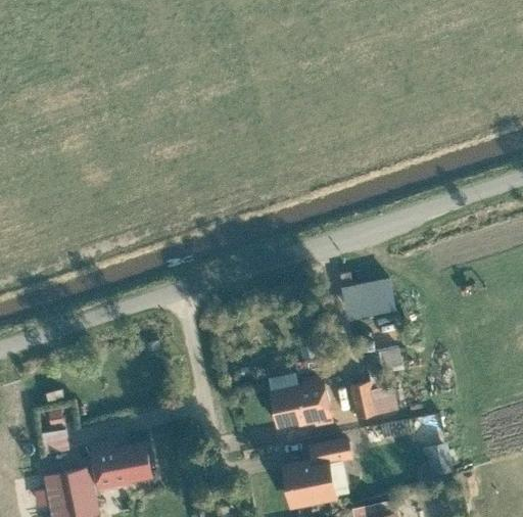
[(380,353),(382,369),(401,367),(398,350),(380,353)]
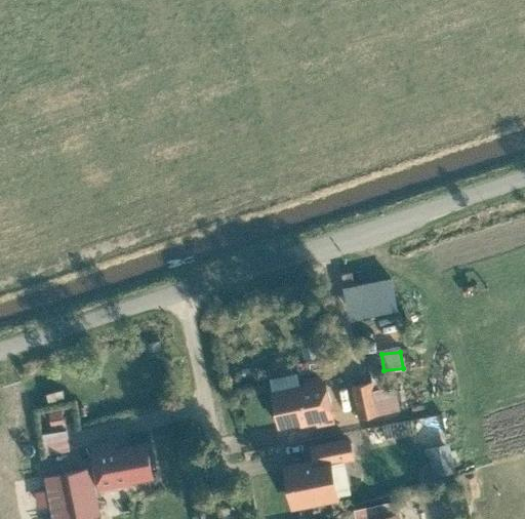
[(326,381),(269,392),(276,430),(298,426),(299,430),(335,423),(326,381)]
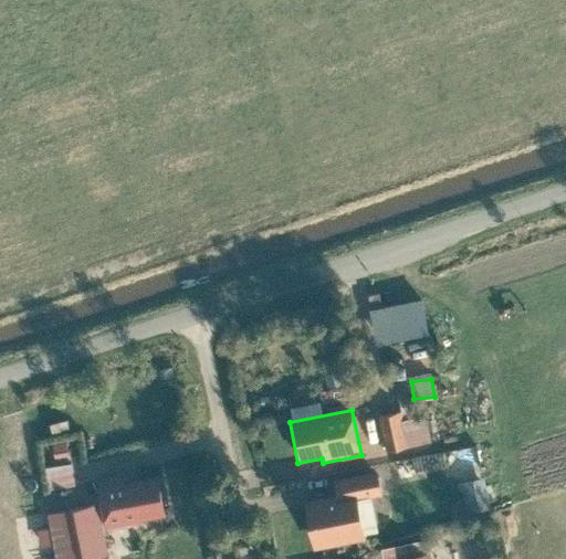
[(404,415),(380,419),(386,454),(430,446),(426,418),(405,421),(404,415)]
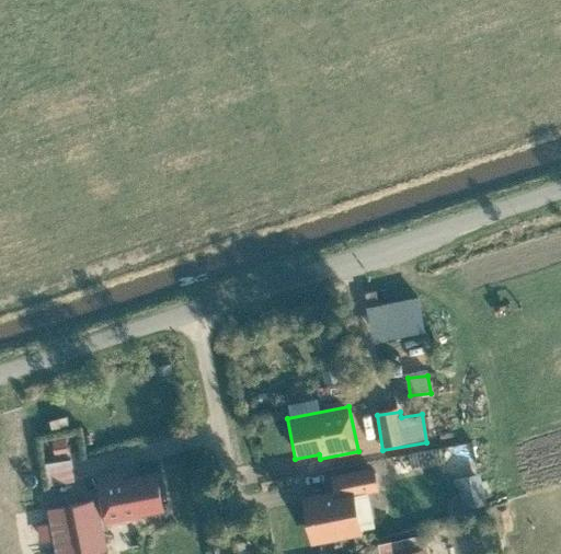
[(427,459),(392,466),(395,479),(430,471),(427,459)]
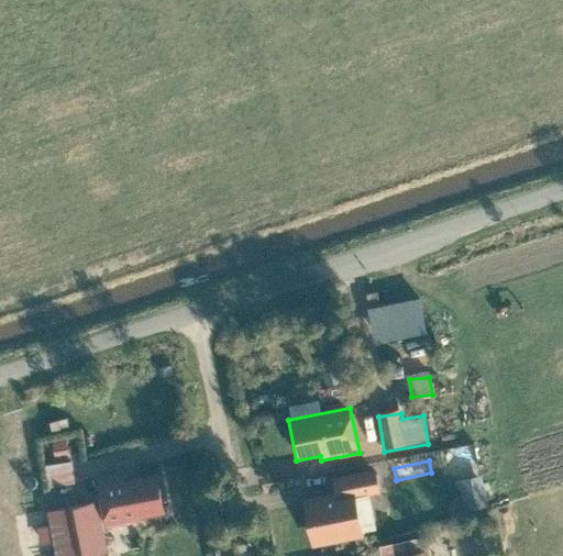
[(69,463),(44,469),(50,492),(75,487),(69,463)]
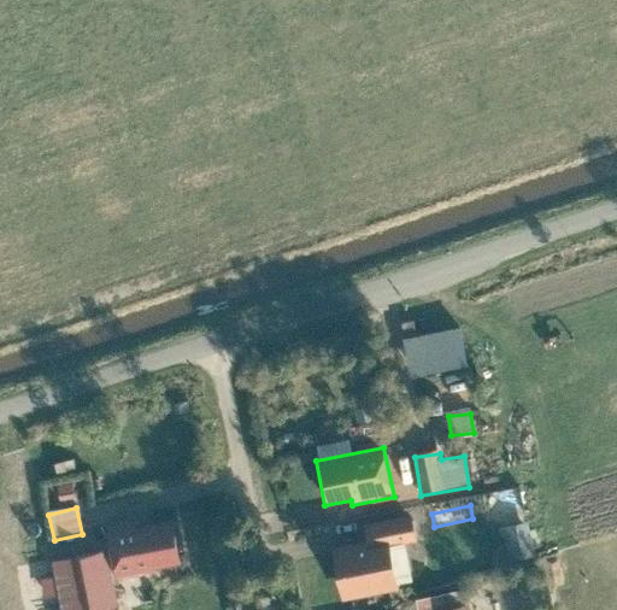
[(387,539),(388,547),(415,541),(410,517),(360,528),(364,544),(387,539)]
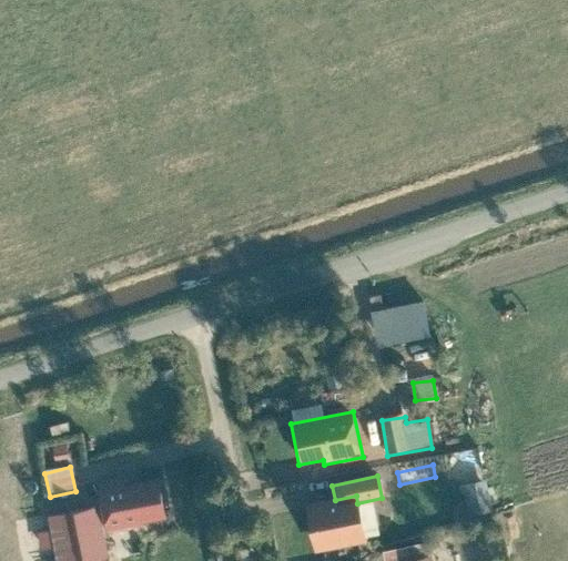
[(165,519),(156,480),(95,495),(103,534),(165,519)]
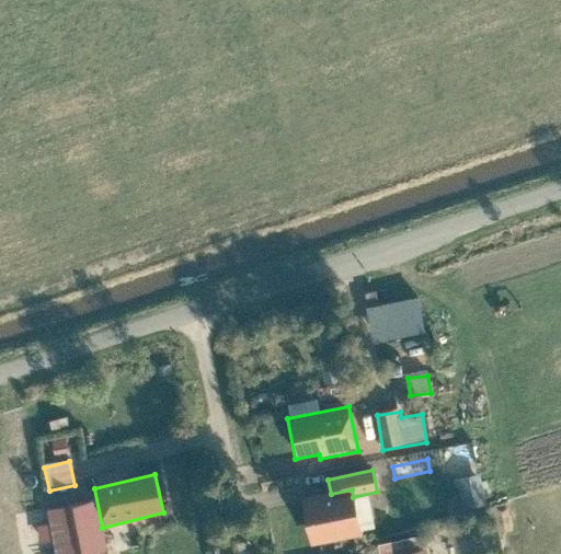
[(331,494),(300,499),(310,546),(362,537),(353,497),(352,489),(331,494)]
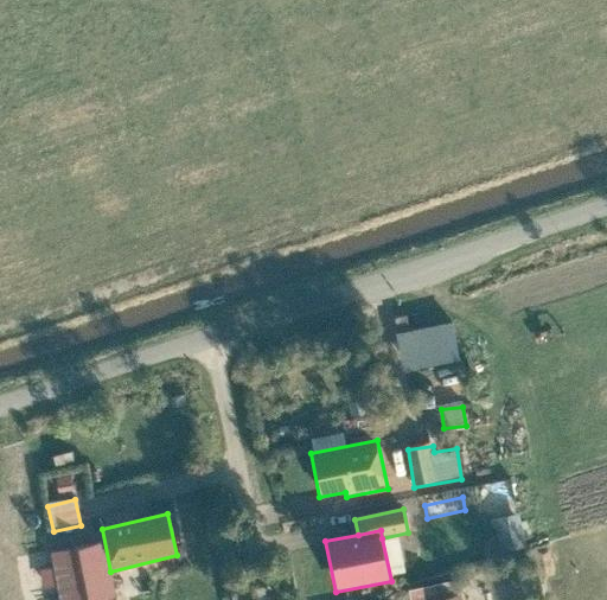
[(104,542),(48,554),(57,599),(117,599),(110,572),(104,542)]
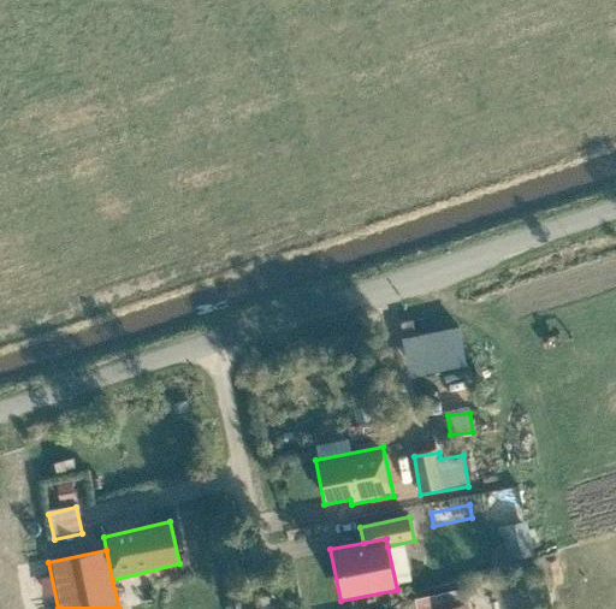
[(463,591),(414,599),(416,608),(454,608),(466,605),(463,591)]
